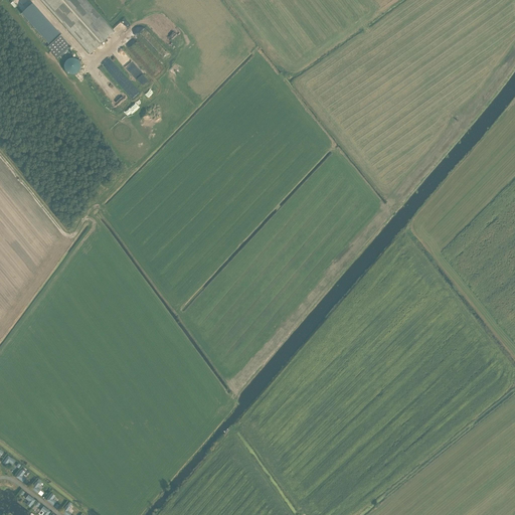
[(40,0),(91,54),(114,33),(83,0),(40,0)]
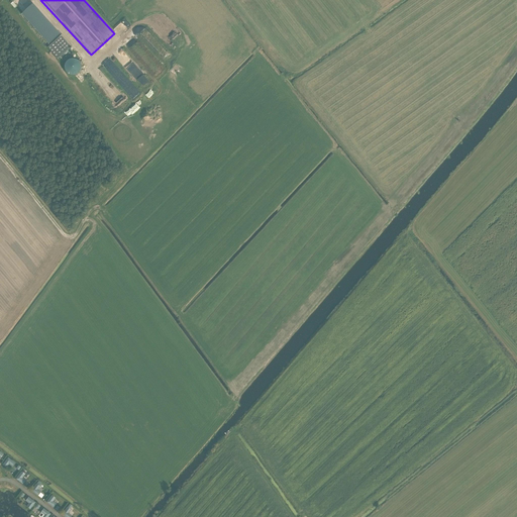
[(125,32),(122,38),(127,41),(131,32),(129,31),(128,33),(125,32)]
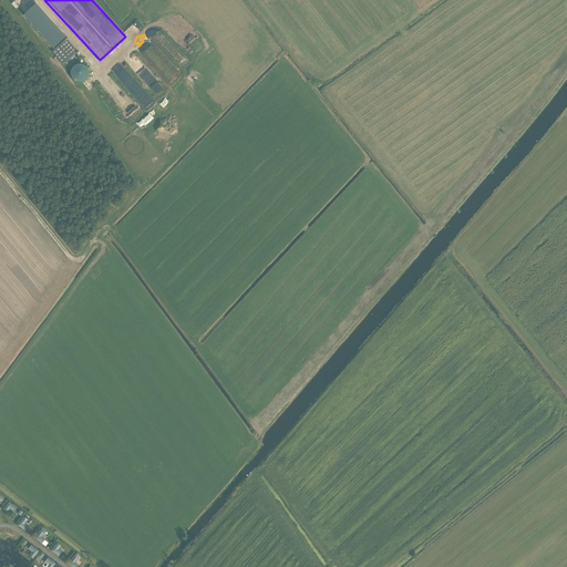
[(59,55),(65,63),(79,51),(68,38),(51,53),(55,59),(59,55)]
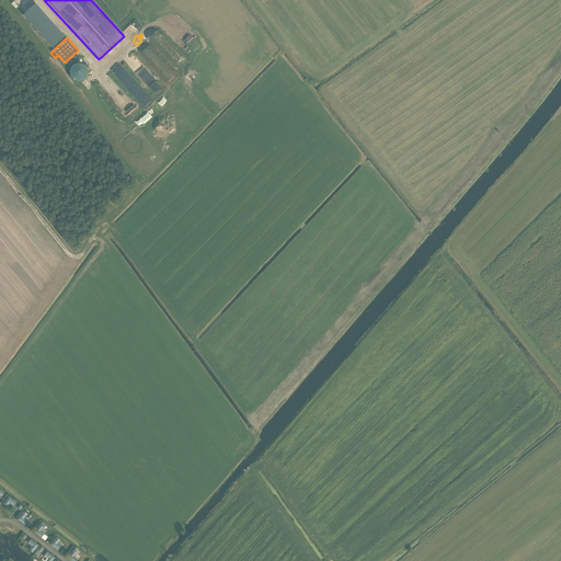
[(88,71),(88,70),(87,68),(86,67),(83,66),(82,65),(80,65),(79,65),(77,65),(76,65),(73,66),(72,67),(71,68),(70,70),(70,71),(70,73),(70,76),(70,77),(71,79),(72,80),(73,81),(76,82),(77,82),(79,82),(80,82),(82,82),(83,81),(86,80),(87,79),(88,77),(88,76),(88,73),(88,71)]
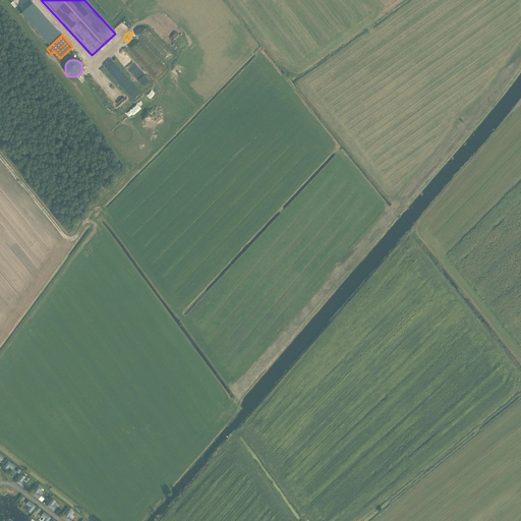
[(15,467),(8,462),(3,469),(7,471),(9,468),(12,470),(15,467)]
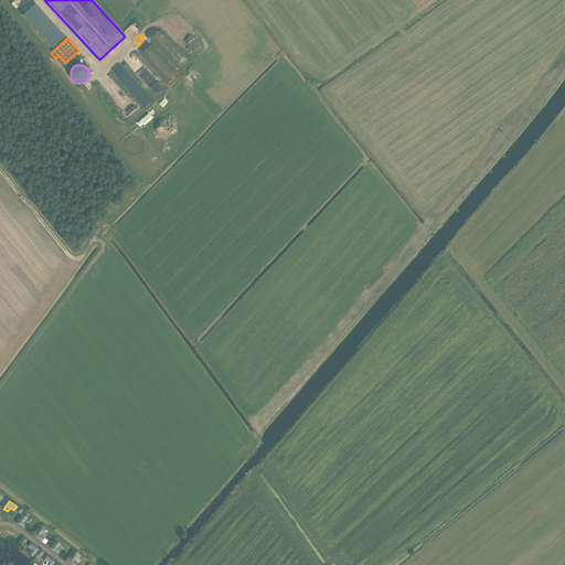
[(28,520),(23,516),(18,524),(25,530),(28,526),(24,523),(28,520)]
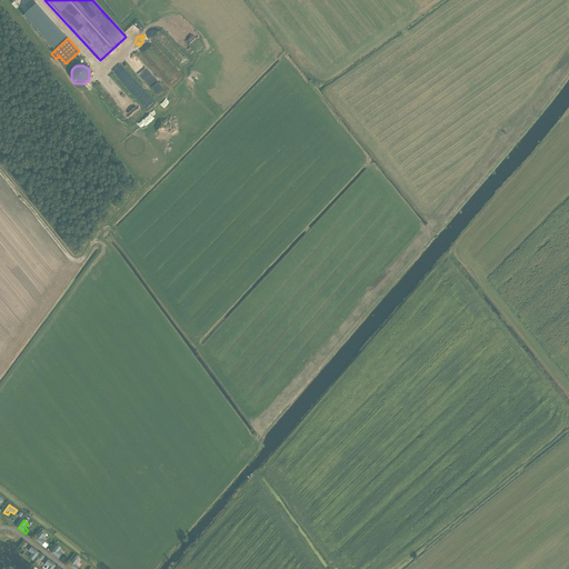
[(45,536),(40,533),(35,541),(42,547),(46,542),(41,540),(45,536)]
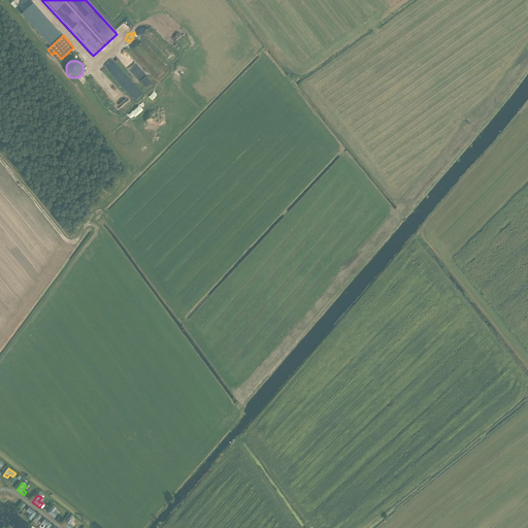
[(57,509),(53,506),(47,514),(55,519),(58,516),(55,513),(57,509)]
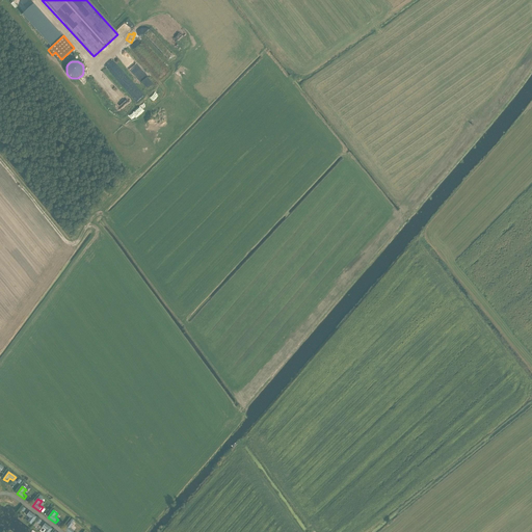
[(36,517),(29,512),(27,516),(30,519),(27,522),(31,525),(36,517)]
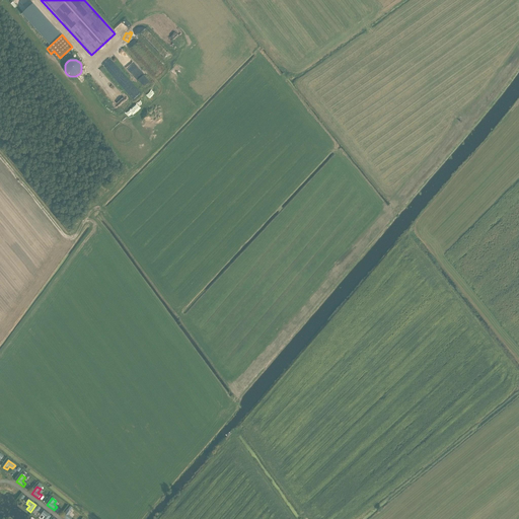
[(71,513),(68,510),(62,517),(65,518),(71,518),(72,518),(69,516),(71,513)]
